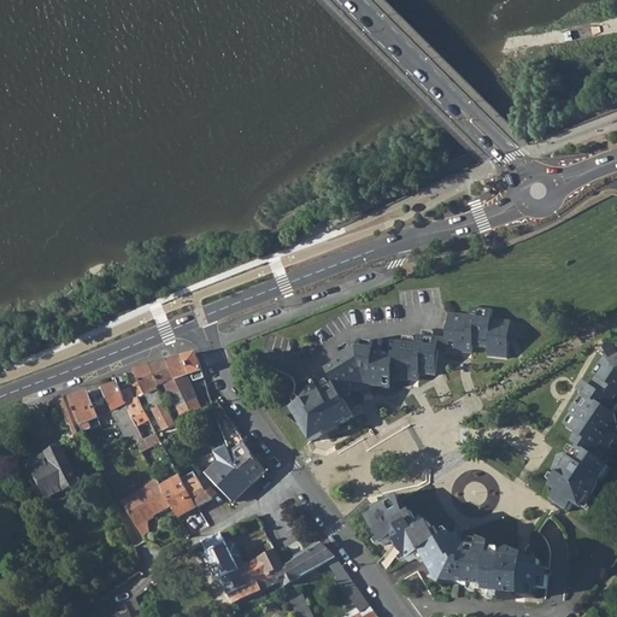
[(486,357),(507,359),(510,338),(523,340),(526,327),(511,325),(511,321),(492,319),(493,310),(469,307),(469,316),(448,313),(446,339),(445,352),(472,354),(472,347),(487,348),(486,357)]
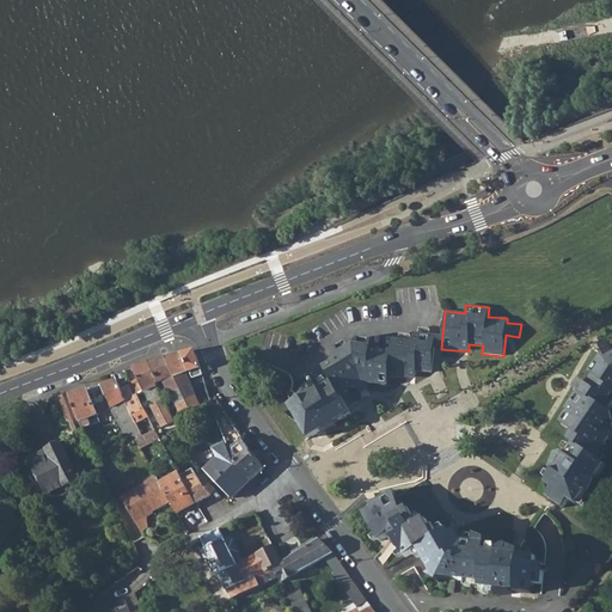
[(340,356),(329,363),(347,393),(356,387),(359,393),(369,391),(369,385),(389,386),(390,377),(411,379),(411,375),(416,377),(417,372),(432,373),(435,348),(436,336),(421,334),(420,342),(412,341),(392,338),(391,352),(372,349),(372,346),(354,344),(338,354),(340,356)]
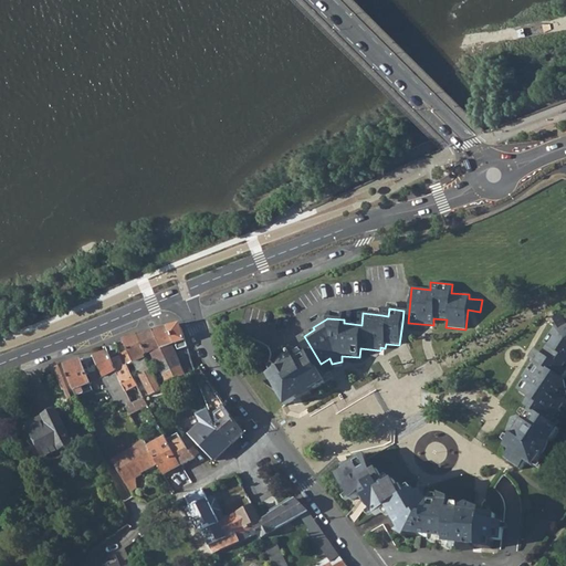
[(310,322),(313,327),(327,318),(322,315),(310,322)]
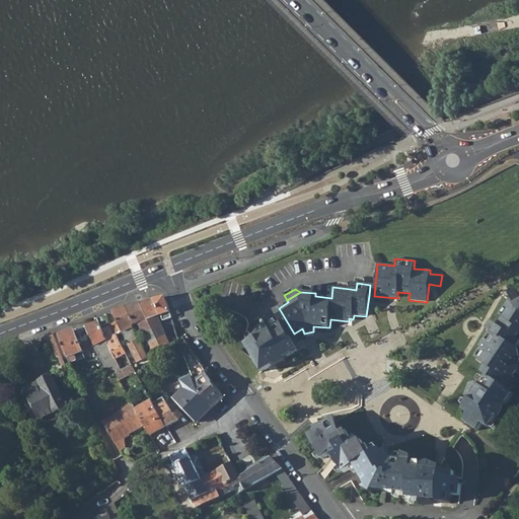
[(477,432),(483,425),(490,429),(499,418),(502,420),(507,408),(505,406),(514,394),(507,390),(518,373),(518,351),(517,350),(518,346),(518,293),(518,292),(510,297),(513,301),(511,302),(501,317),(503,319),(498,326),(492,322),(487,330),(491,334),(486,340),(490,343),(484,351),(486,353),(479,362),(487,367),(483,374),(487,377),(480,386),(477,384),(471,386),(467,399),(470,400),(462,411),(468,415),(463,421),(477,432)]
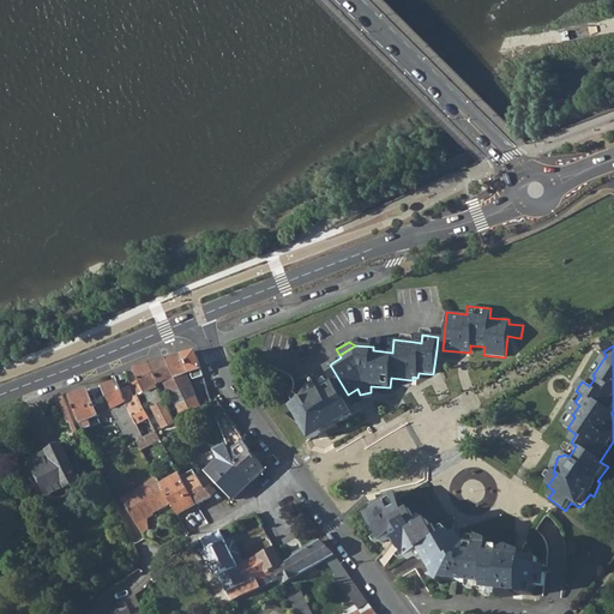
[(196,350),(182,354),(190,373),(191,375),(197,373),(198,378),(204,377),(196,350)]
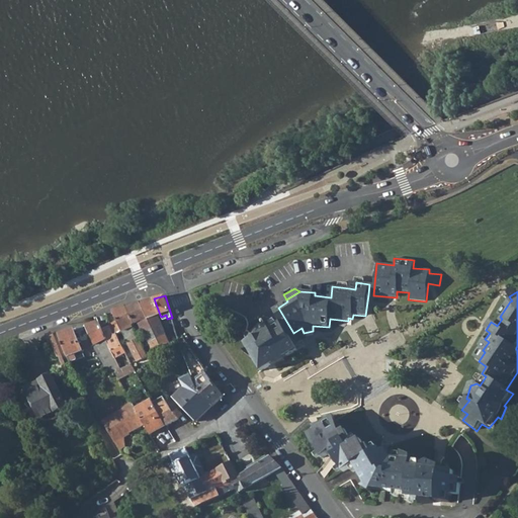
[(143,301),(140,303),(148,319),(157,316),(160,315),(154,298),(143,301)]
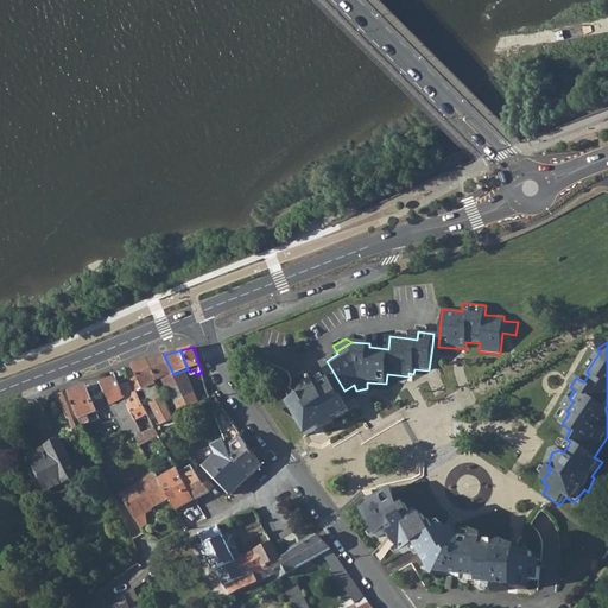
[(164,355),(149,361),(158,380),(156,384),(159,390),(162,396),(189,382),(185,374),(184,371),(173,374),(164,355)]
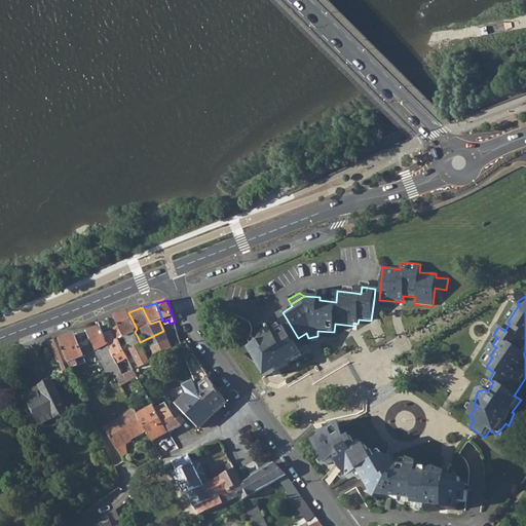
[(117,314),(114,315),(118,326),(113,329),(118,339),(123,337),(125,342),(138,337),(135,332),(137,329),(128,312),(127,310),(117,314)]
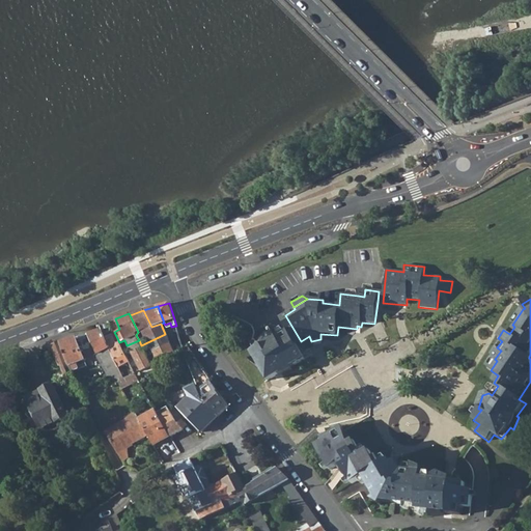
[(288,331),(296,344),(301,341),(285,315),(280,317),(288,331)]
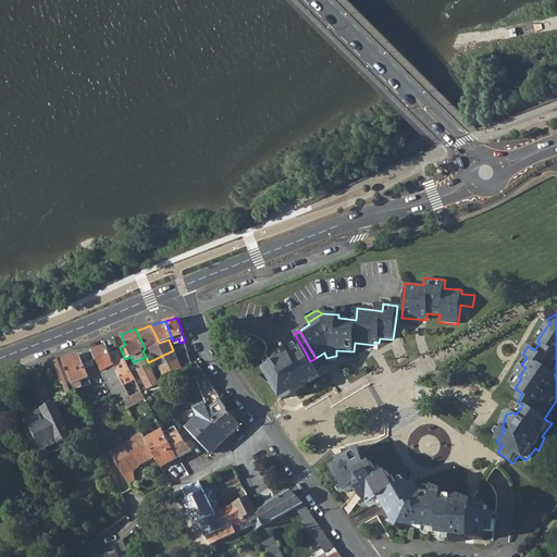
[(91,350),(101,373),(114,367),(121,381),(133,375),(125,359),(122,360),(118,350),(109,354),(106,346),(91,350)]
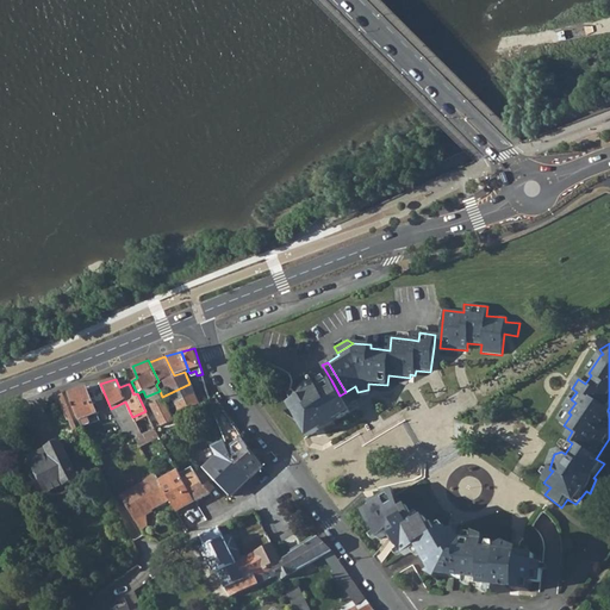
[(300,398),(288,405),(292,412),(288,415),(296,421),(297,421),(306,437),(323,429),(323,430),(338,427),(335,422),(350,412),(340,396),(331,380),(318,387),(317,385),(309,384),(299,396),(300,398)]
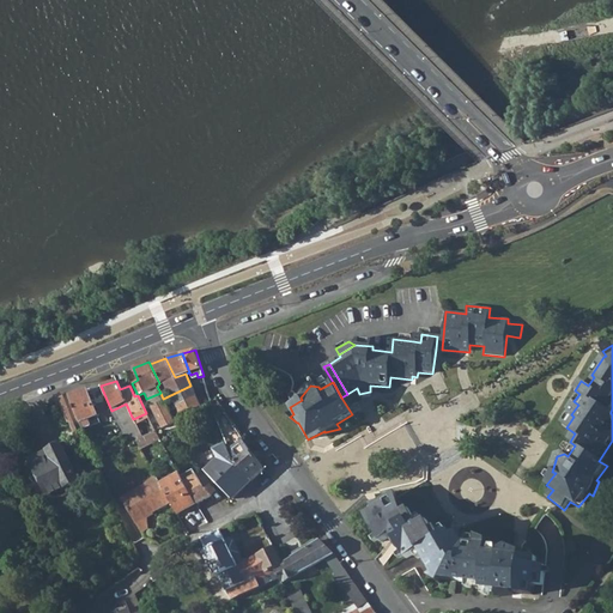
[(190,386),(163,399),(169,410),(175,406),(195,396),(190,386)]
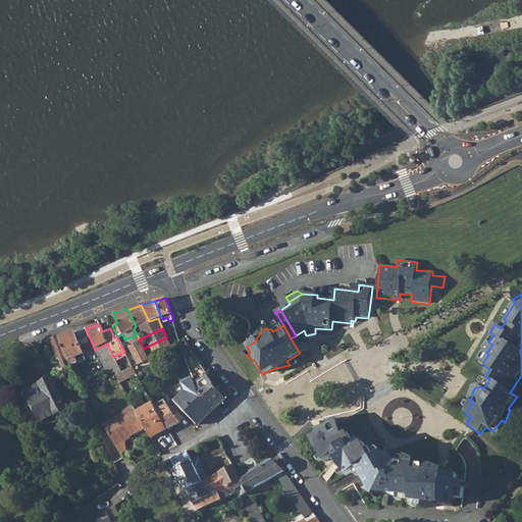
[(73,331),(59,336),(68,361),(70,366),(75,364),(73,358),(84,355),(73,331)]
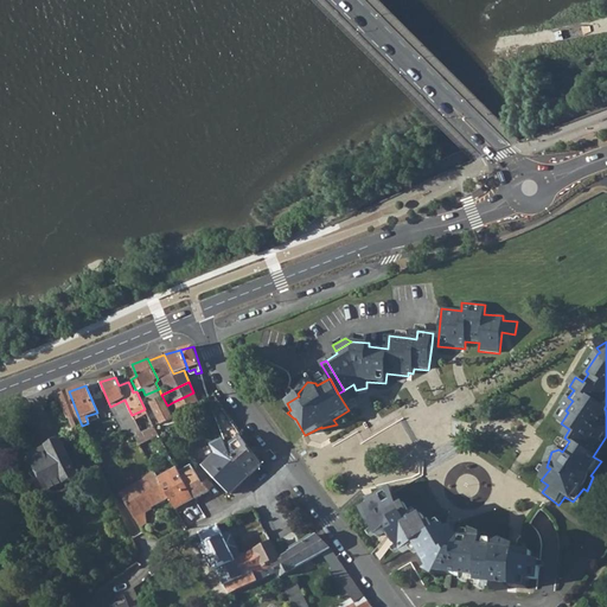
[(159,389),(145,395),(149,404),(160,426),(173,420),(172,415),(167,406),(161,395),(159,389)]
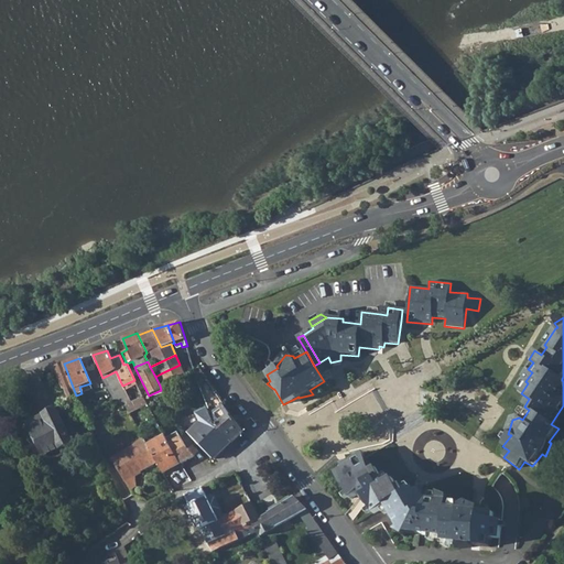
[(64,364),(55,367),(64,389),(65,389),(72,407),(79,403),(76,396),(74,390),(64,364)]
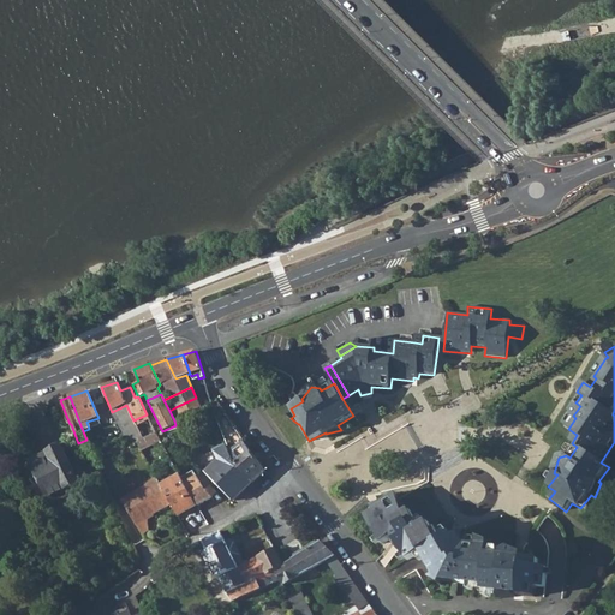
[(196,398),(175,407),(180,418),(181,417),(201,408),(196,398)]
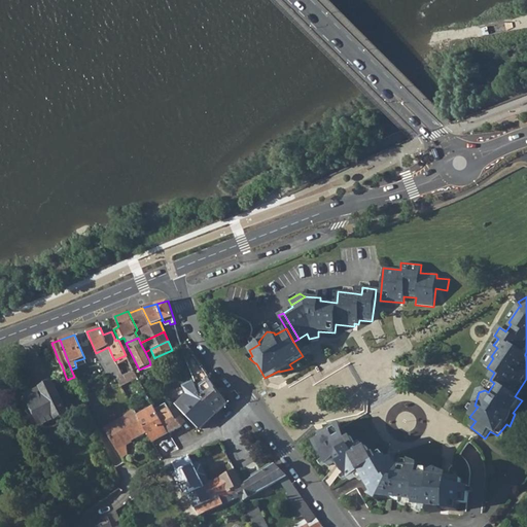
[(186,343),(180,346),(185,359),(194,354),(186,343)]
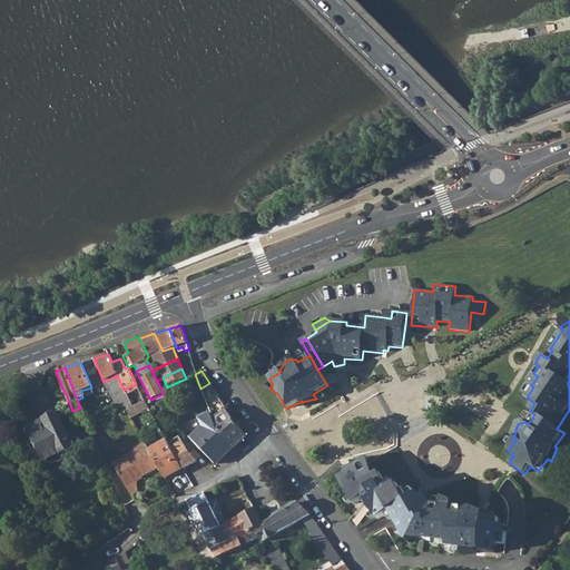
[(529,384),(531,385),(538,376),(533,373),(527,382),(529,384)]
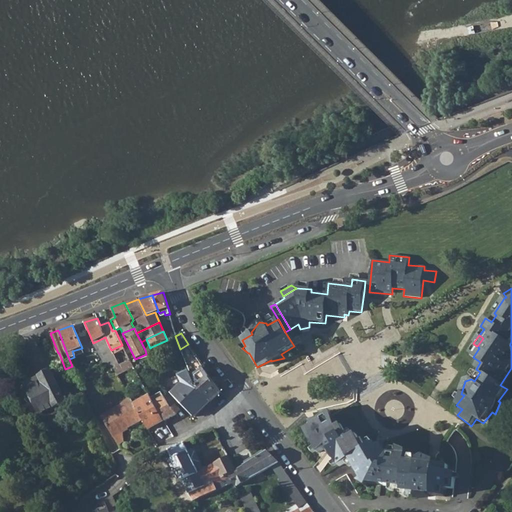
[(93,343),(92,343),(103,363),(108,372),(114,369),(119,366),(116,360),(111,350),(105,337),(93,343)]
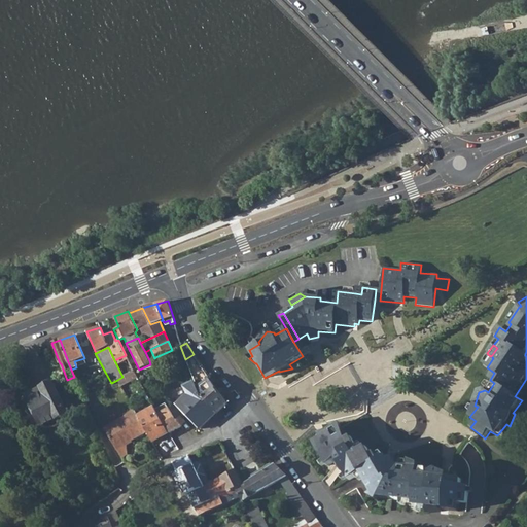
[(194,354),(185,359),(195,382),(204,402),(216,415),(227,403),(210,379),(207,376),(199,363),(194,354)]
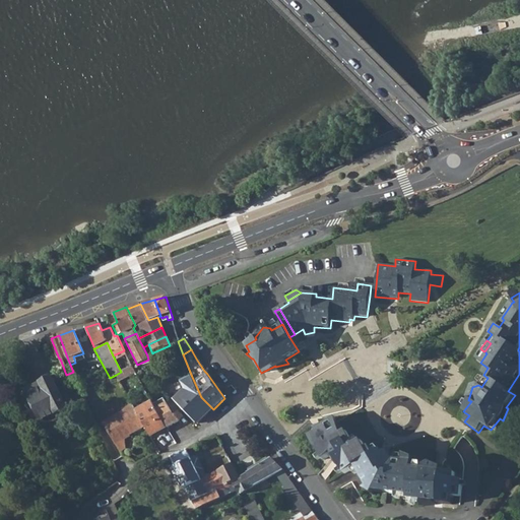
[(113,355),(118,366),(129,361),(124,350),(113,355)]
